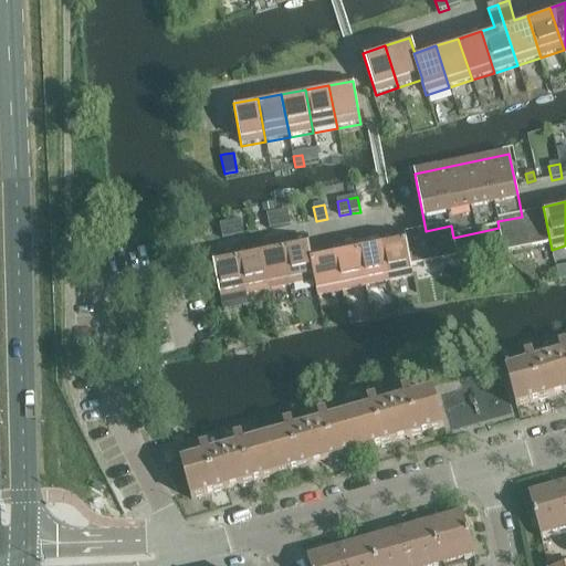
[(287,211),(278,213),(281,228),(291,227),(287,211)]
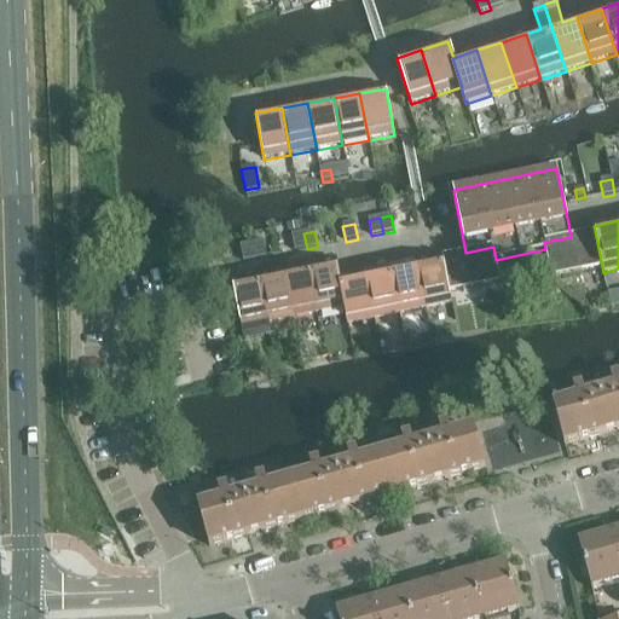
[(544,242),(545,249),(551,278),(602,267),(595,231),(571,237),(544,242)]
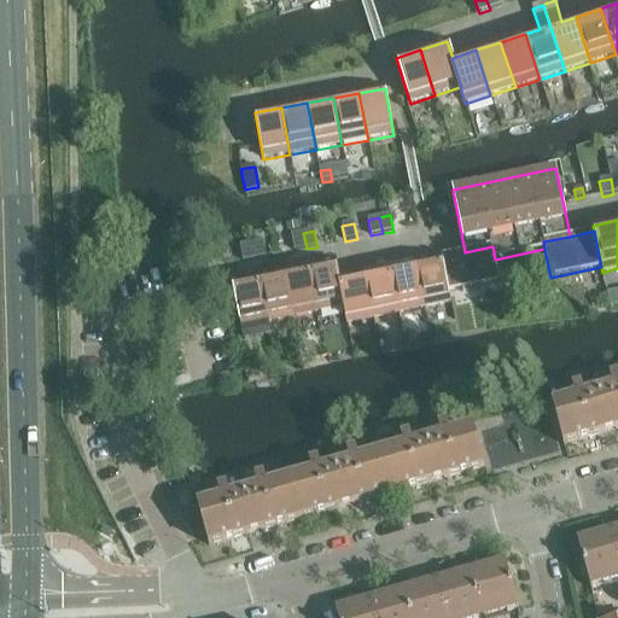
[(307,249),(303,233),(291,235),(295,251),(307,249)]
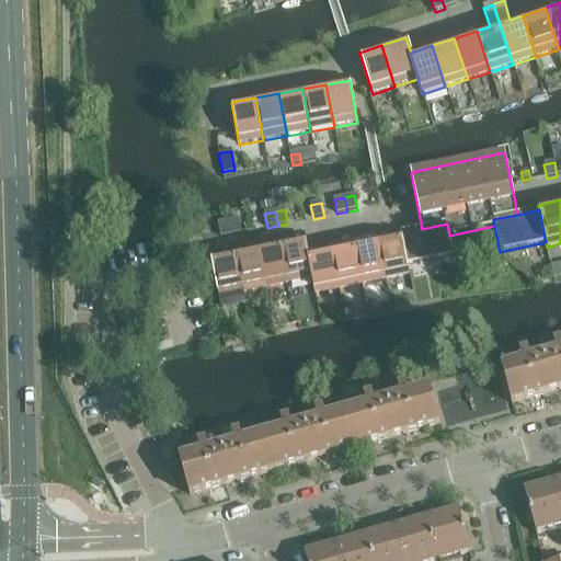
[(239,219),(229,221),(231,236),(241,233),(239,219)]
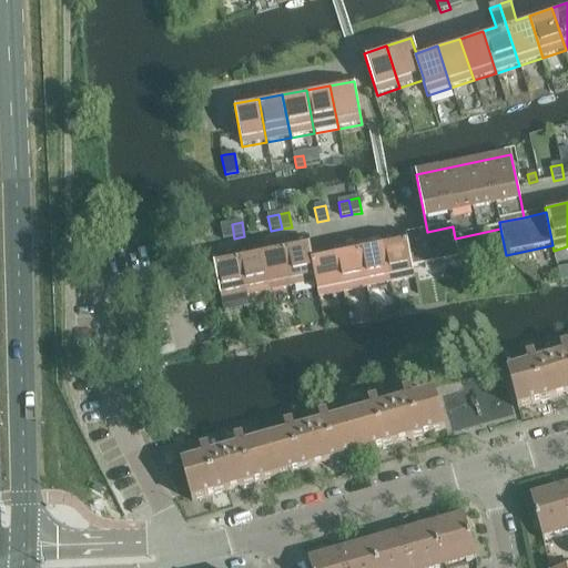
[(234,239),(232,224),(221,226),(224,241),(234,239)]
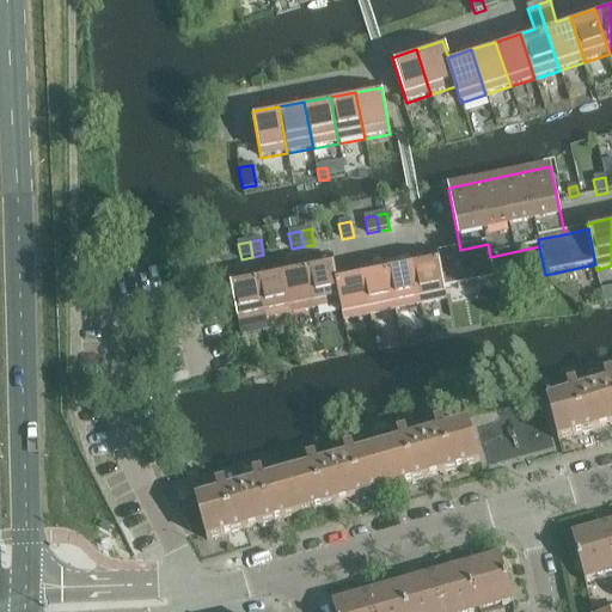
[(460,250),(436,255),(444,291),(445,291),(445,289),(495,279),(490,257),(488,244),(460,250)]
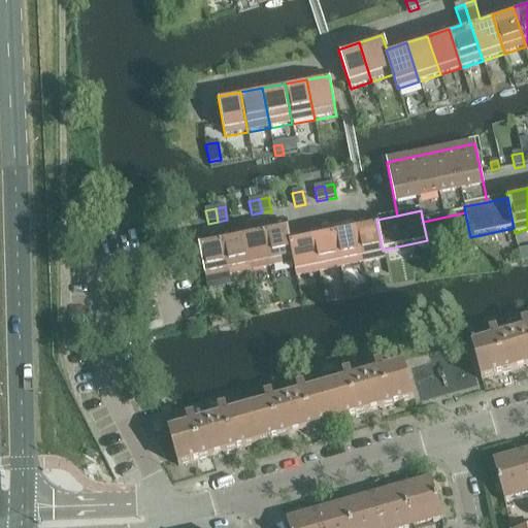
[(376,220),(355,224),(363,264),(386,259),(384,251),(383,251),(376,220)]
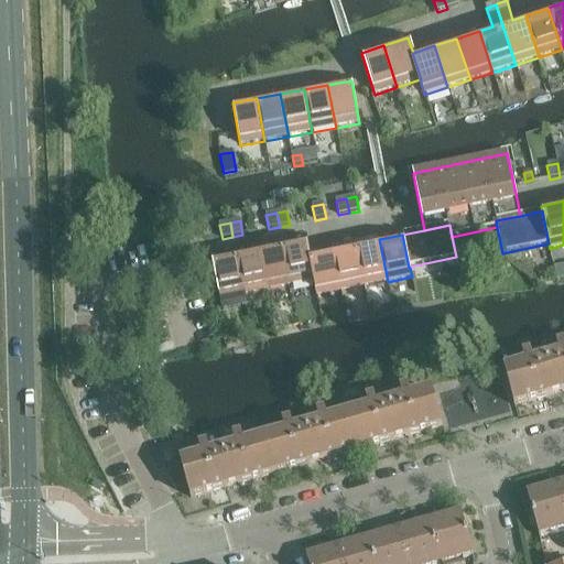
[(306,238),(283,242),(292,285),(314,281),(315,281),(310,253),(306,238)]
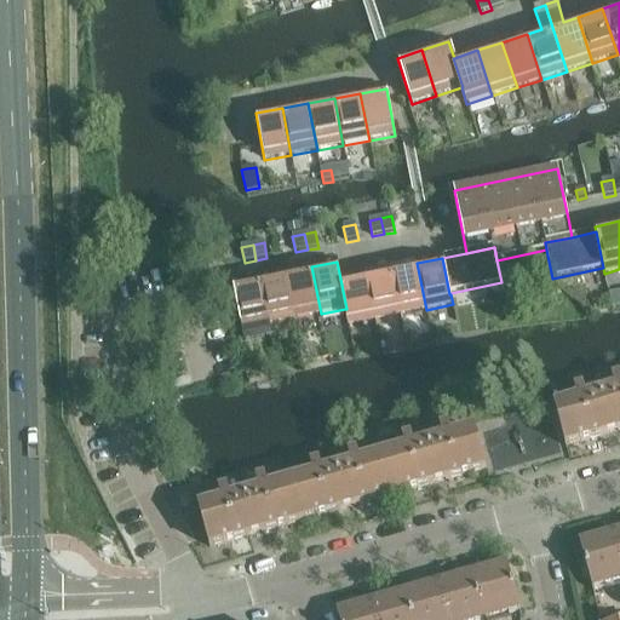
[(417,263),(390,268),(400,315),(426,310),(417,263)]
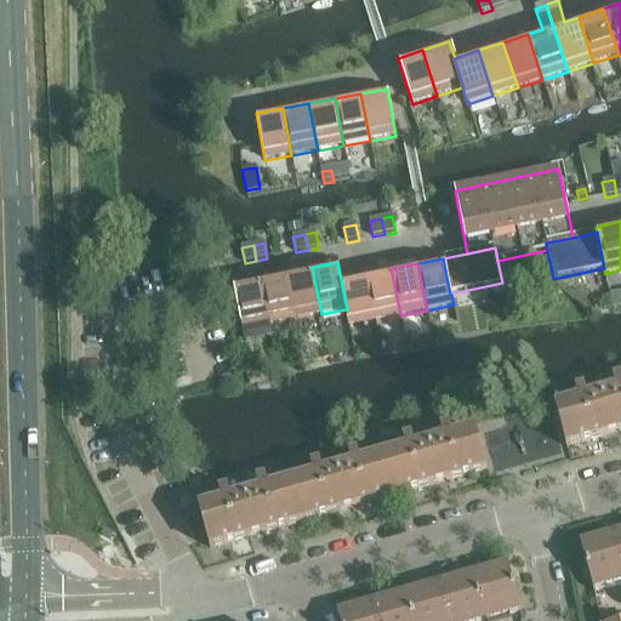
[(312,267),(285,273),(295,320),(322,314),(312,267)]
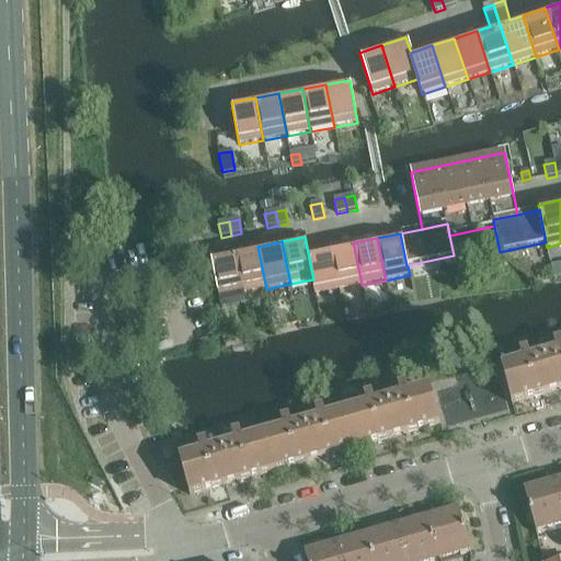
[(353,242),(330,248),(339,290),(362,285),(353,242)]
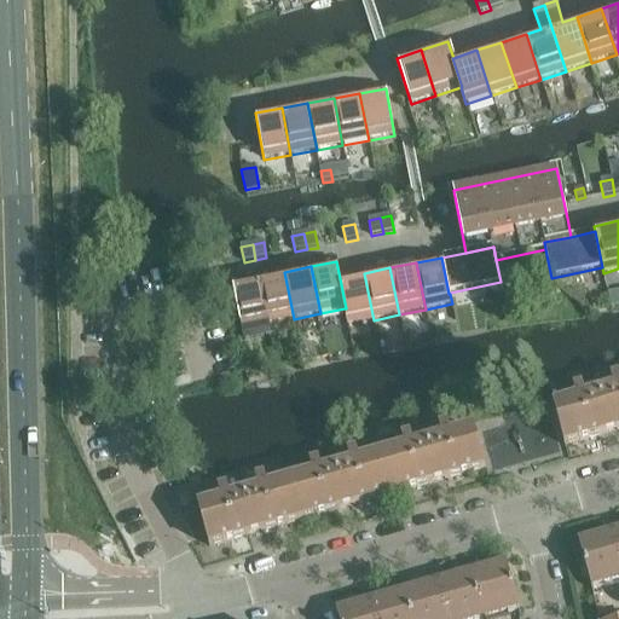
[(284,272),(259,277),(268,324),(294,319),(284,272)]
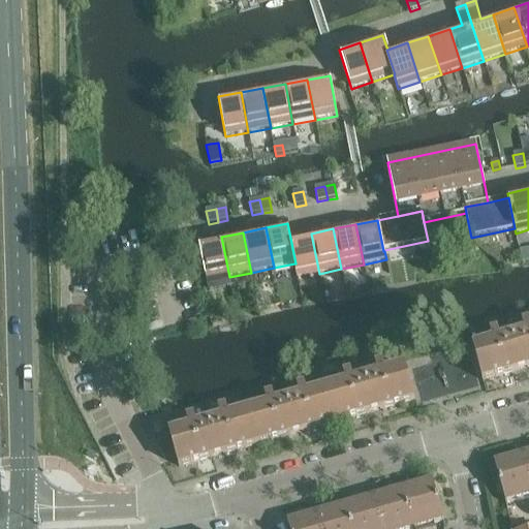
[(311,234),(290,238),(296,263),(294,263),(297,278),(319,274),(311,234)]
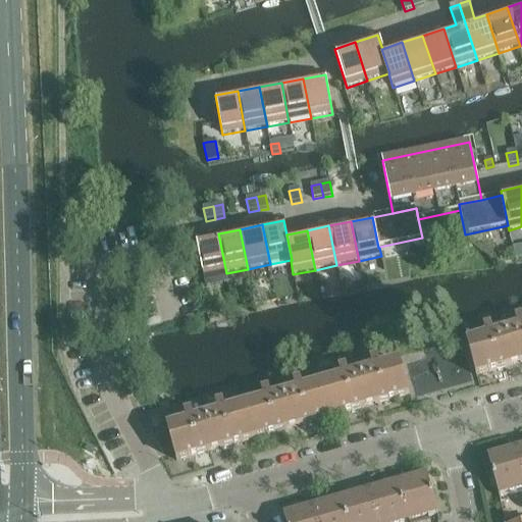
[(226,273),(218,233),(196,239),(204,277),(226,273)]
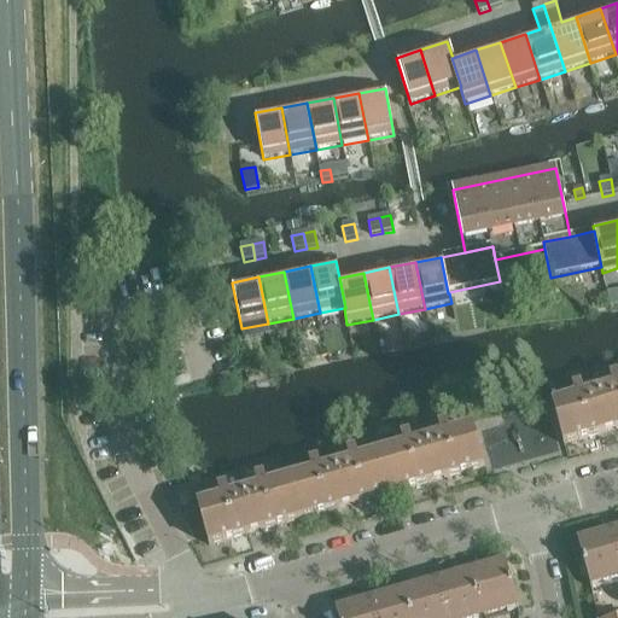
[(612,392),(599,396),(608,433),(617,430),(617,379),(610,382),(612,392)]
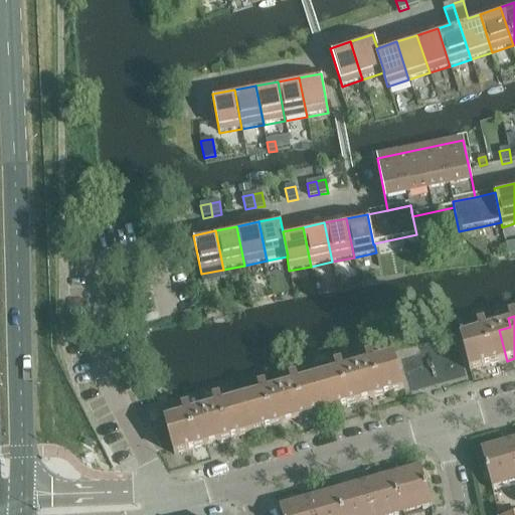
[(480,335),(461,341),(470,371),(507,361),(499,330),(487,333),(485,325),(477,327),(480,335)]
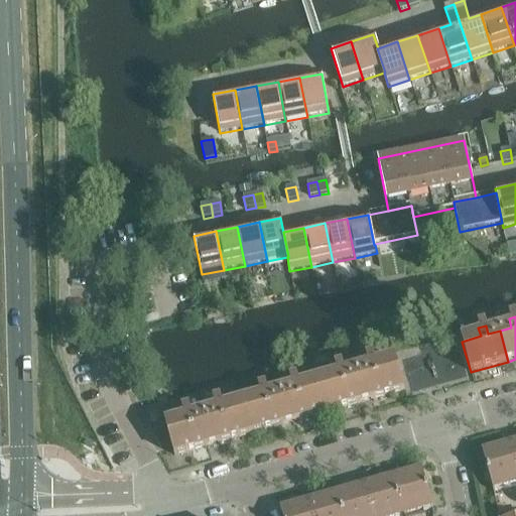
[(370,367),(358,371),(367,402),(405,391),(396,360),(377,365),(375,357),(367,359),(370,367)]
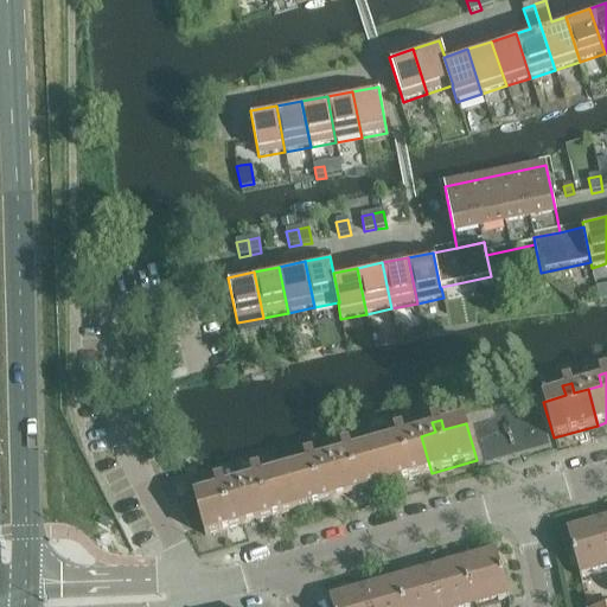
[(387,486),(432,473),(421,436),(407,440),(404,430),(395,433),(398,442),(376,449),(387,486)]
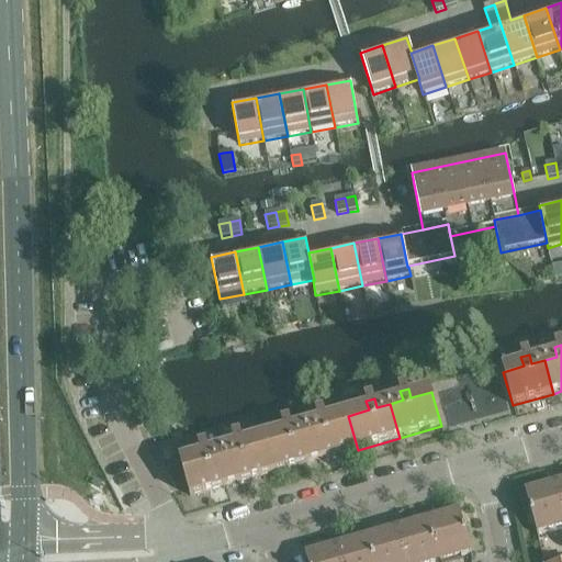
[(453,411),(452,422),(474,424),(476,414),(453,411)]
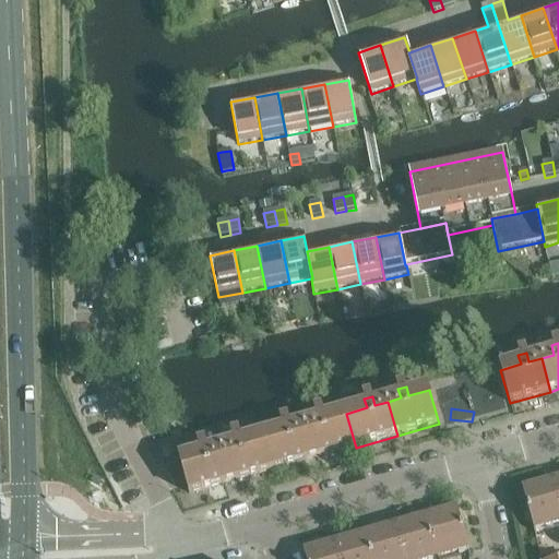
[(313,459),(356,448),(346,414),(325,419),(323,409),(314,413),(318,421),(305,426),(313,459)]
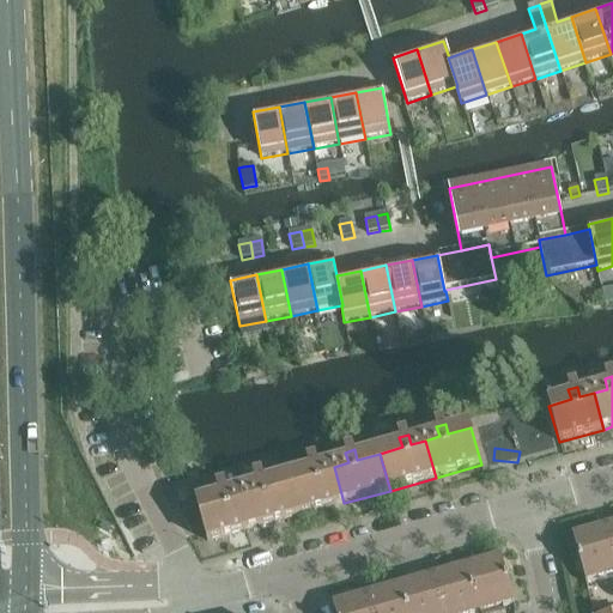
[(344,503),(334,467),(320,471),(316,460),(308,462),(311,473),(289,479),(298,516),(344,503)]
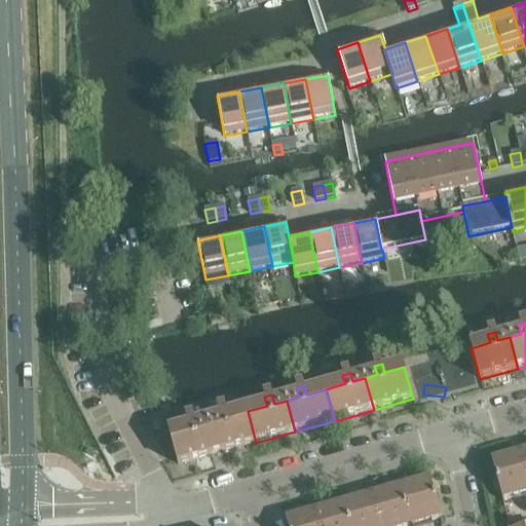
[(256,443),(248,411),(228,417),(226,408),(218,410),(221,419),(208,422),(217,454),(256,443)]
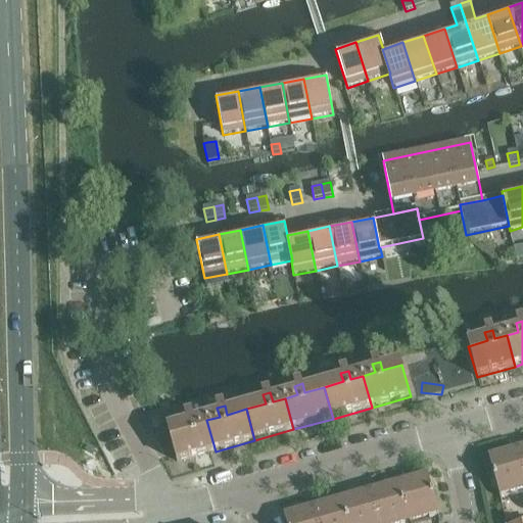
[(160,413),(147,416),(151,431),(164,427),(160,413)]
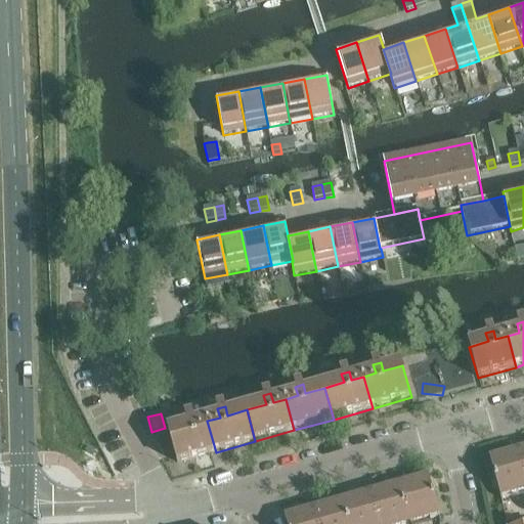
[(177,464),(216,452),(207,421),(195,425),(193,416),(185,418),(188,427),(169,432),(177,464)]
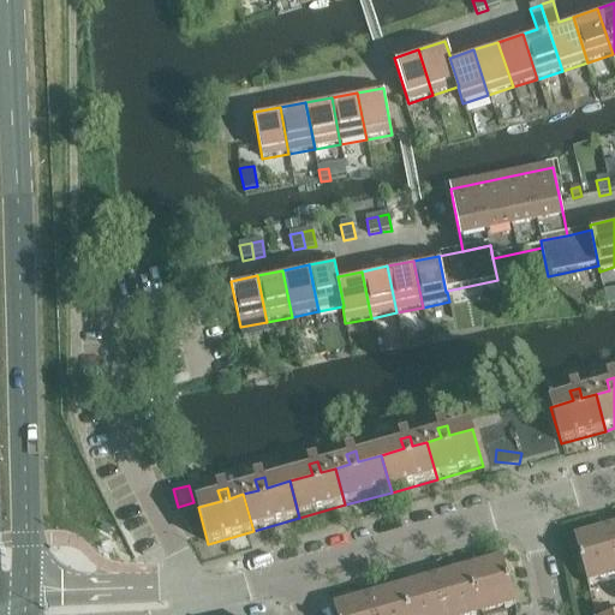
[(614,578),(614,551),(609,530),(575,539),(589,586),(614,578)]
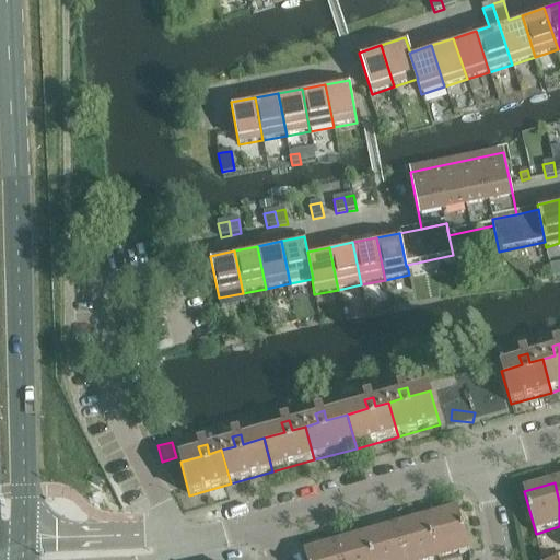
[(458,510),(427,520),(438,559),(444,559),(470,552),(458,510)]
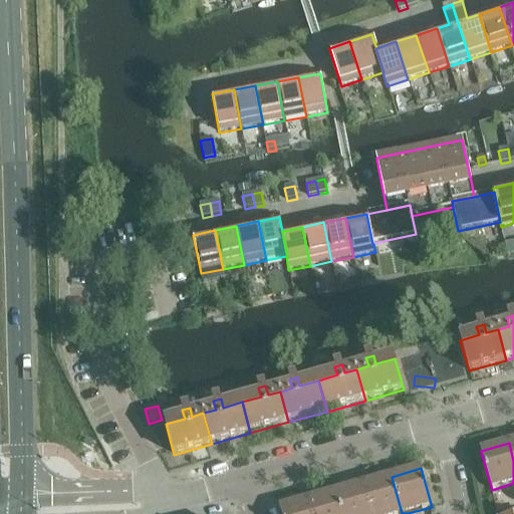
[(402,513),(392,477),(363,485),(371,513),(402,513)]
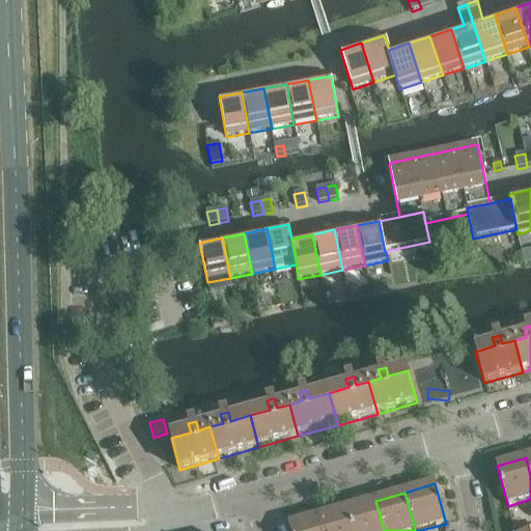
[(384,530),(375,501),(346,508),(353,530),(384,530)]
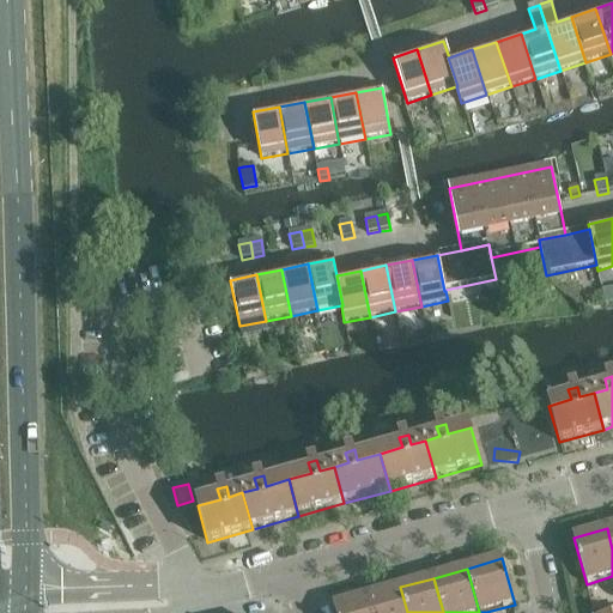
[(407,612),(400,587),(366,596),(371,612),(407,612)]
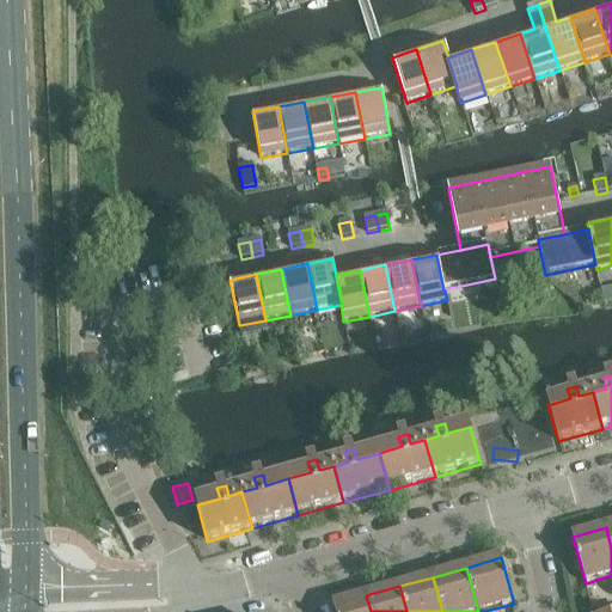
[(371,611),(366,595),(332,605),(334,611),(371,611)]
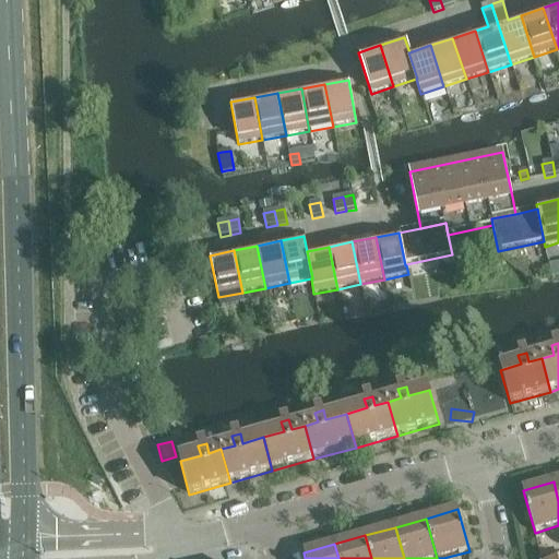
[(538,549),(540,558),(546,558),(549,558),(547,547),(538,549)]
